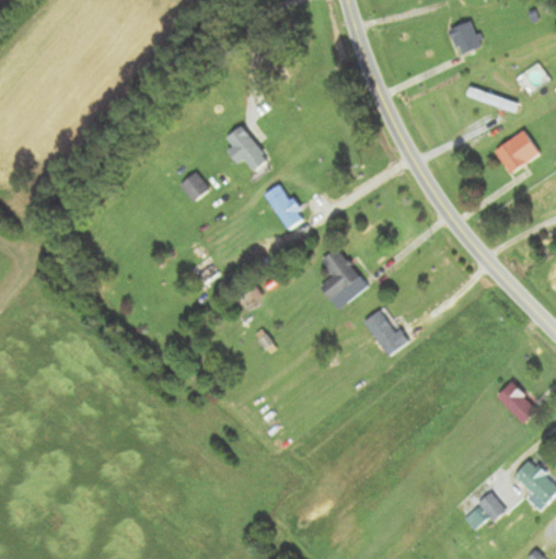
[(448,30),(460,54),(481,44),(468,19),(448,30)]
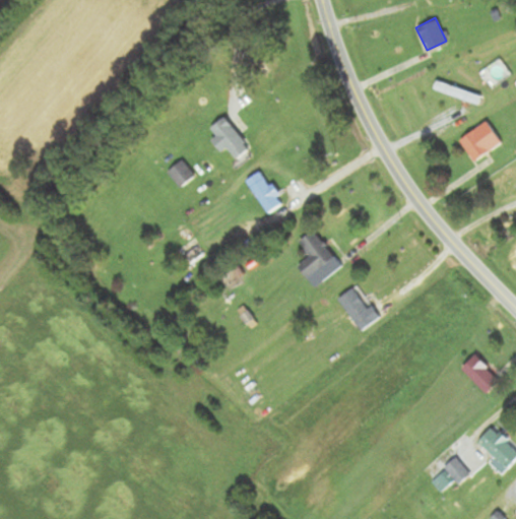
[(433,87),(475,103),(478,94),(435,79),(433,87)]
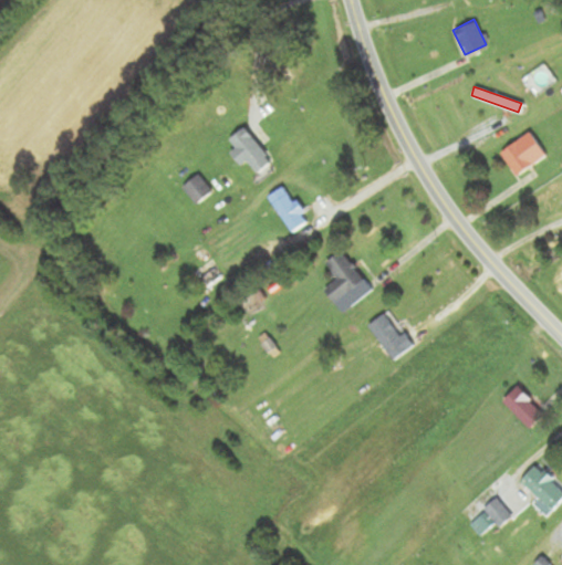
[(240,164),(246,159),(256,171),(271,160),(243,126),(228,138),(235,146),(229,150),(240,164)]
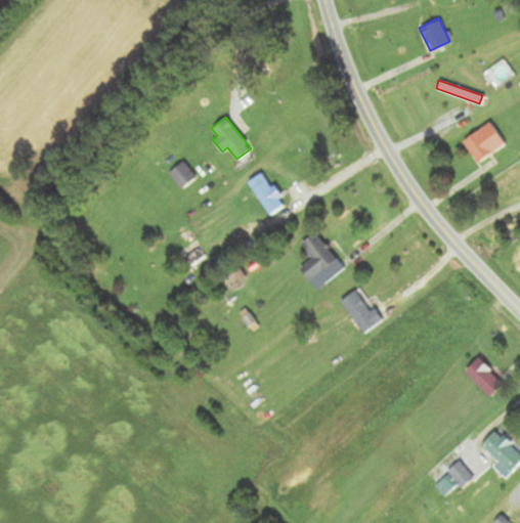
[(462,139),(476,162),(504,143),(489,121),(462,139)]
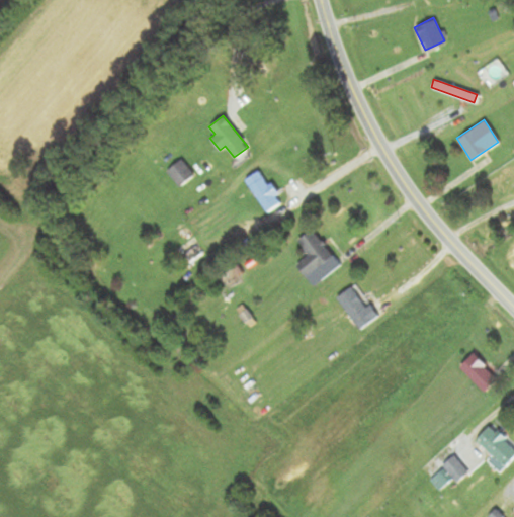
[(165,170),(178,185),(193,173),(180,158),(165,170)]
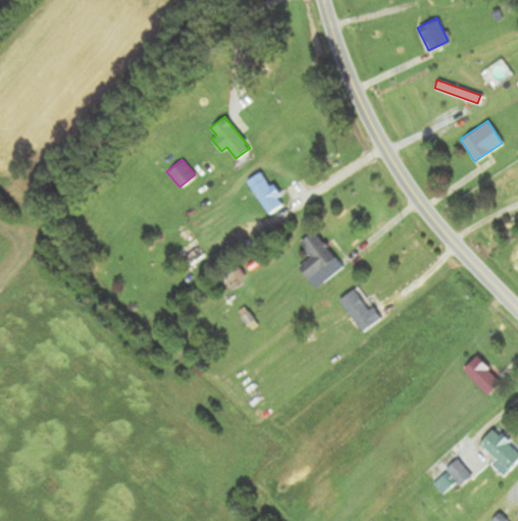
[(267,213),(282,203),(261,170),(246,179),(267,213)]
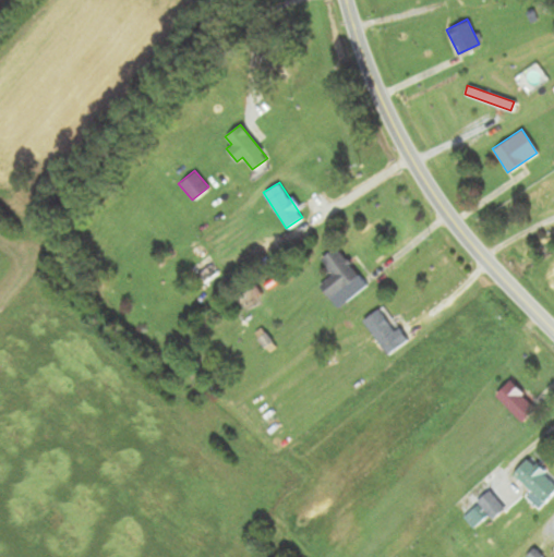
[(320,257),(332,275),(320,283),(334,304),(361,286),(356,278),(358,277),(336,246),(320,257)]
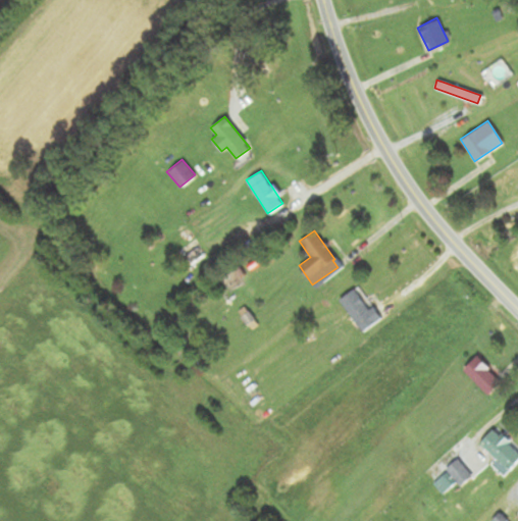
[(357,288),(340,298),(359,331),(376,321),(357,288)]
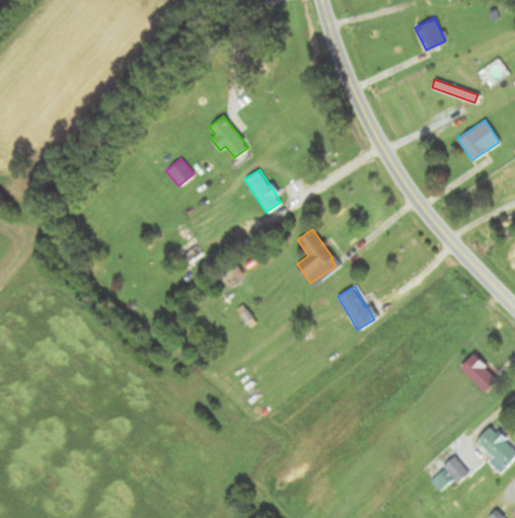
[(485,392),(498,379),(472,354),(459,367),(485,392)]
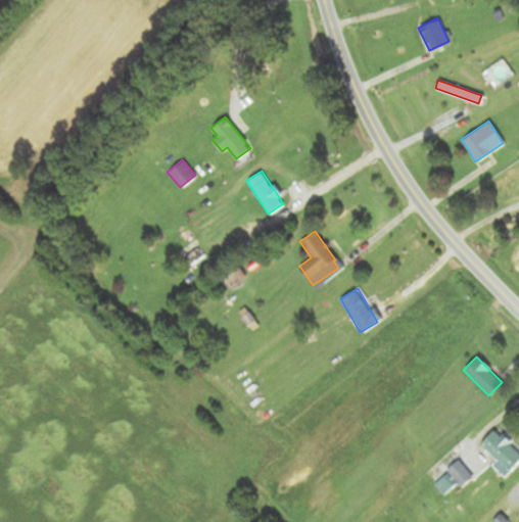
[(518,461),(518,456),(493,430),(480,443),(509,472),(518,461)]
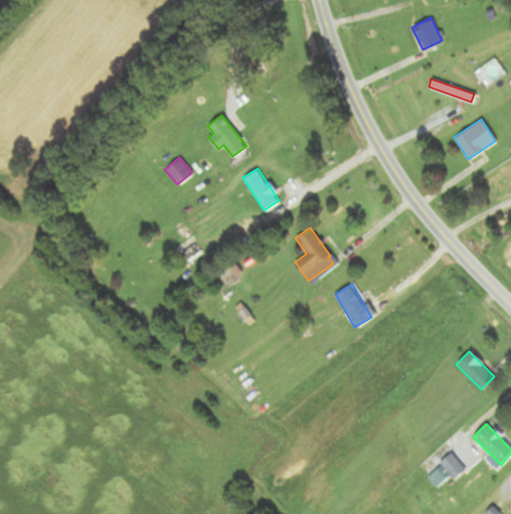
[(440,463),(454,479),(464,469),(450,454),(440,463)]
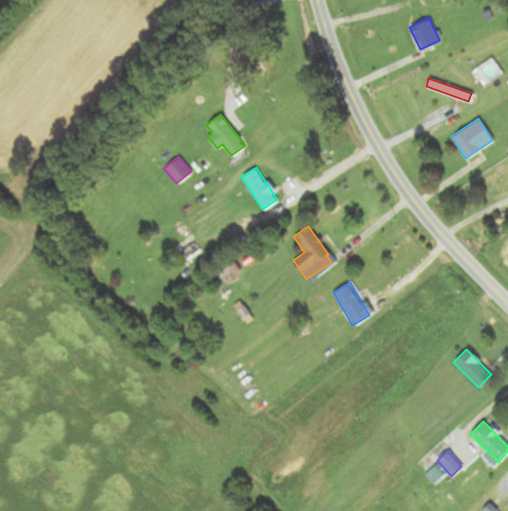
[(424,474),(433,483),(444,473),(435,464),(424,474)]
